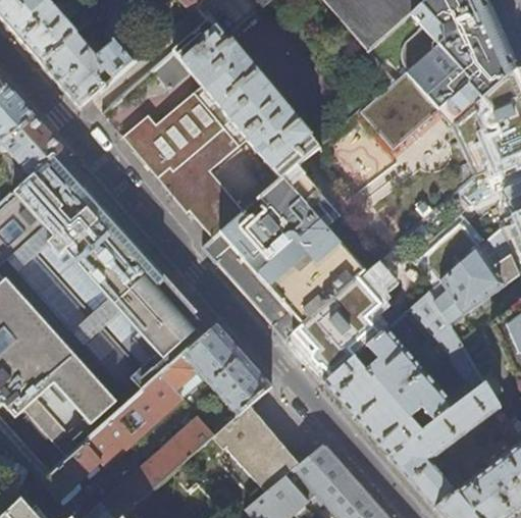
[(65,18),(77,7),(71,0),(51,0),(0,0),(0,13),(31,48),(36,54),(41,61),(74,31),(75,31),(70,24),(65,18)]
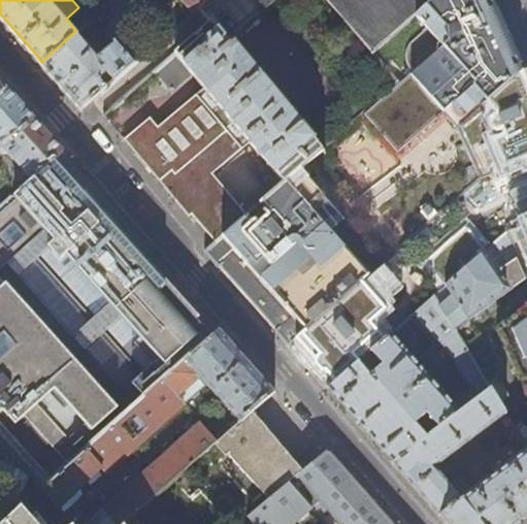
[(323,146),(285,179),(248,211),(217,238),(216,237),(205,247),(224,267),(267,317),(289,341),(298,333),(362,276),(441,207),(430,194),(423,200),(386,159),(424,126),(412,113),(432,95),(459,124),(459,123),(521,67),(507,34),(493,0),(487,0),(438,43),(418,62),(398,79),(399,80),(323,146)]
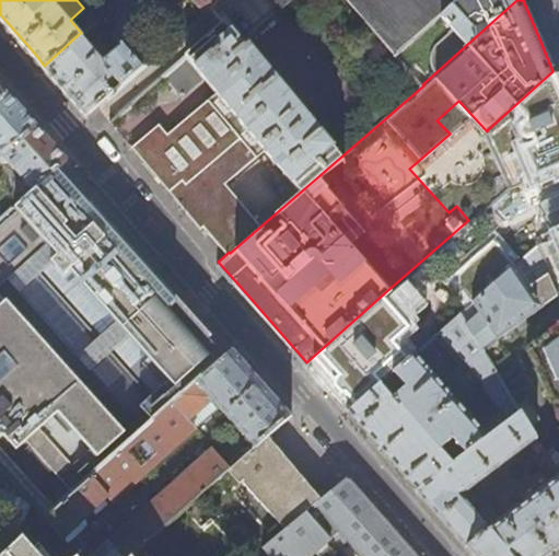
[(278,0),(282,4),(288,0),(349,0),(395,53),(396,51),(443,10),(454,0),(278,0)]
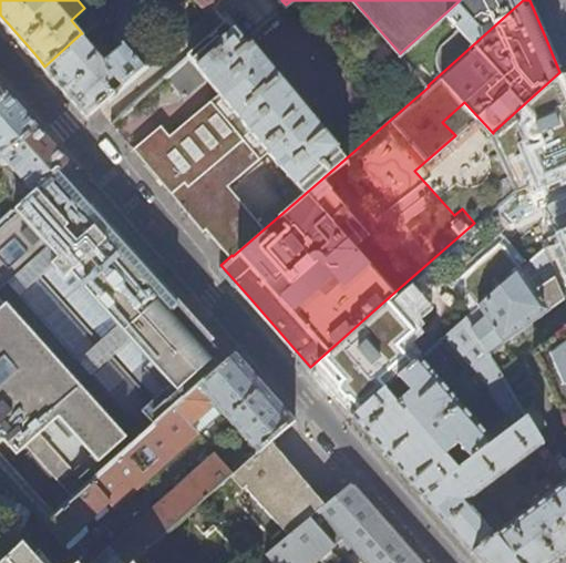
[(471,47),(523,0),(460,0),(449,10),(472,38),(470,40),(469,44),(471,47)]
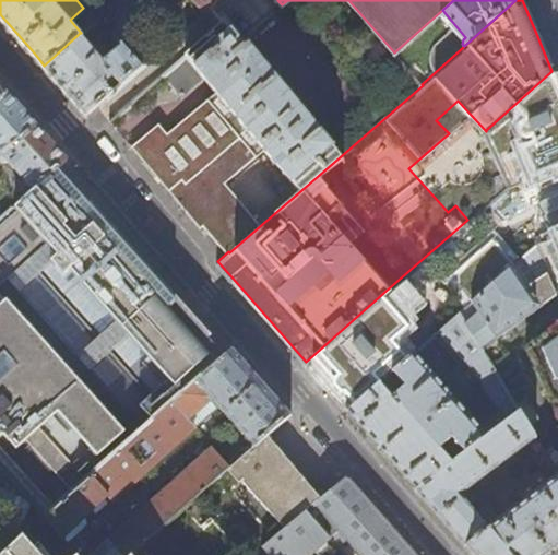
[(342,155),(309,115),(313,110),(305,99),(299,104),(244,37),(240,39),(223,20),(186,52),(165,71),(183,93),(204,75),(217,90),(168,131),(159,121),(132,143),(201,225),(203,223),(209,228),(228,251),(229,252),(262,224),(226,181),(265,148),(301,190),(342,155)]
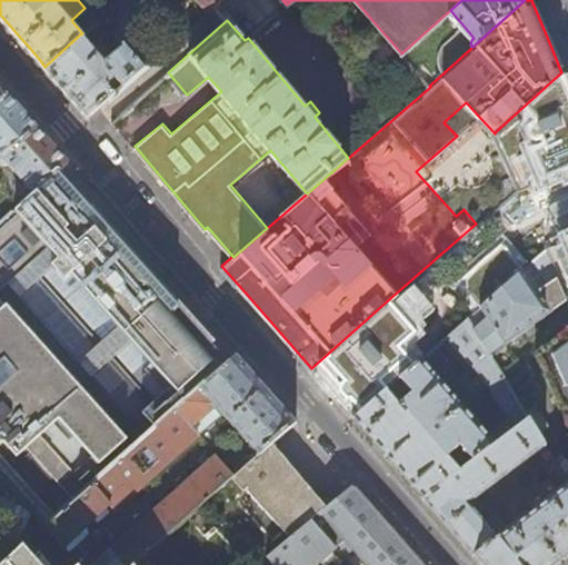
[(112,91),(106,83),(116,75),(122,82),(145,63),(118,35),(112,40),(116,46),(102,57),(81,33),(45,67),(75,99),(87,114),(112,91)]
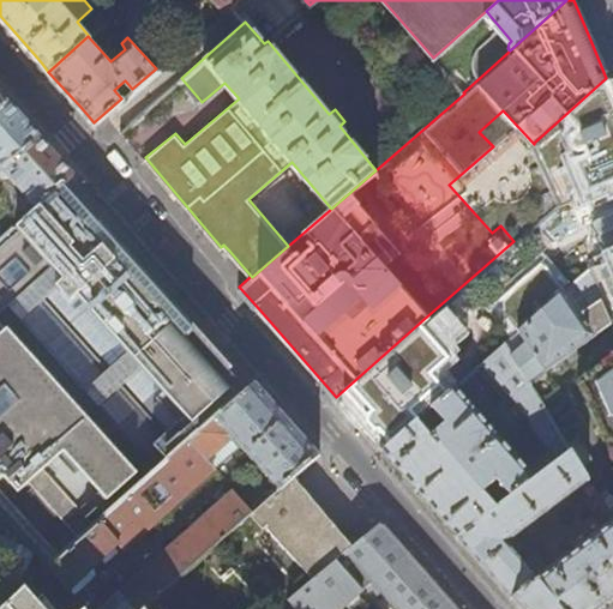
[(612,94),(606,78),(534,143),(534,144),(541,160),(559,200),(572,196),(571,193),(584,187),(587,191),(612,178),(612,94)]
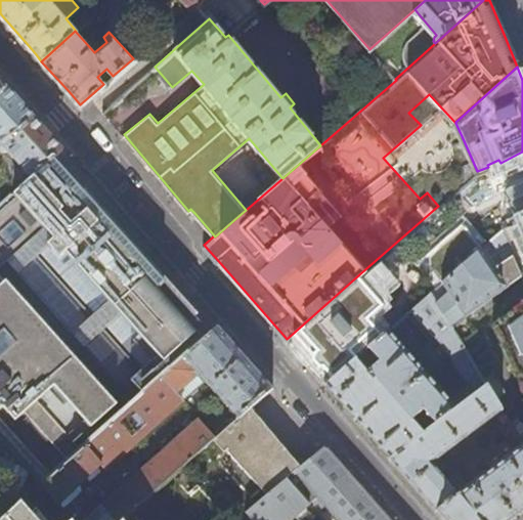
[(0,145),(35,115),(13,91),(7,83),(0,88),(0,145)]
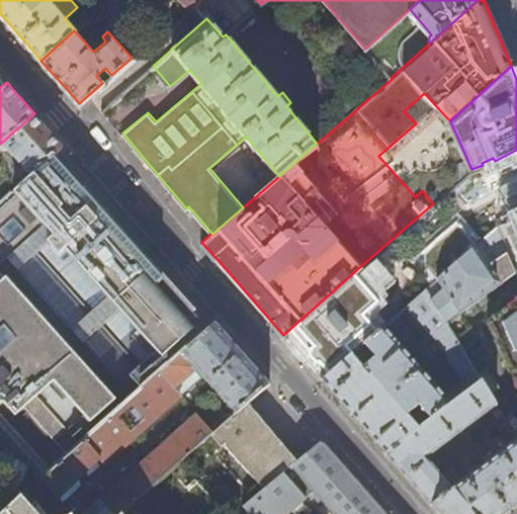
[(57,139),(34,113),(0,144),(0,149),(2,151),(6,151),(9,150),(29,173),(52,153),(62,144),(57,139)]
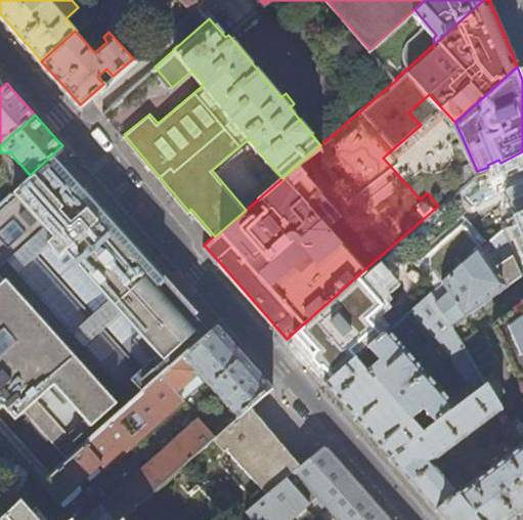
[(477,171),(462,136),(436,160),(452,178),(441,188),(449,197),(477,171)]
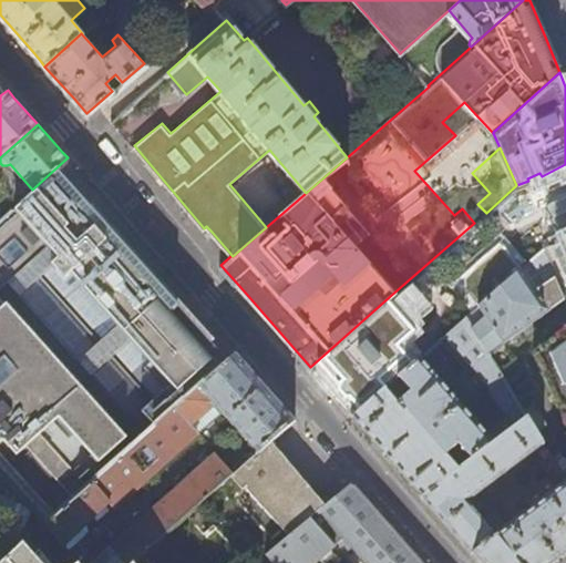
[(34,229),(166,375),(185,397),(226,360),(217,349),(207,338),(178,305),(179,304),(111,225),(109,226),(79,193),(57,167),(32,190),(13,206),(34,229)]
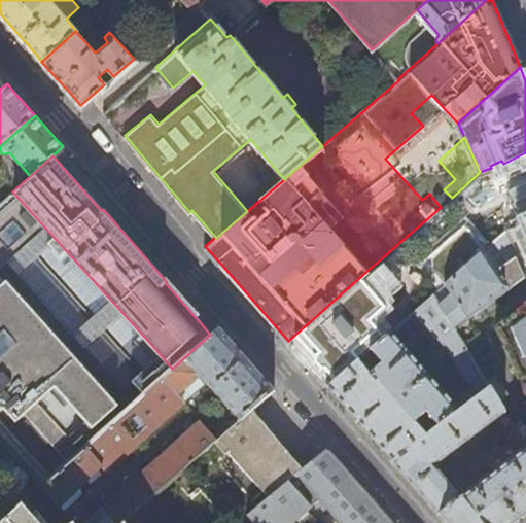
[(447,280),(487,246),(487,245),(467,223),(427,257),(447,280)]
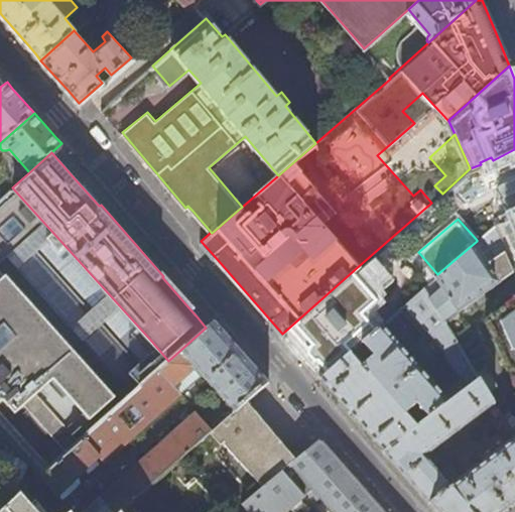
[(514,220),(507,223),(506,220),(496,224),(514,263),(514,220)]
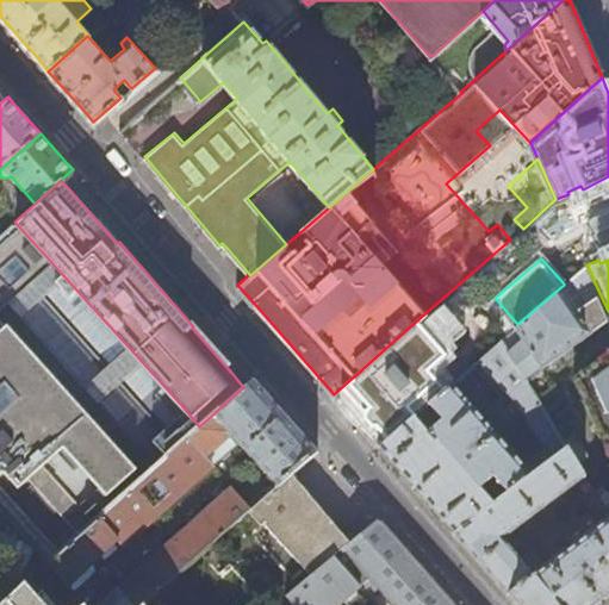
[(544,365),(594,329),(592,325),(608,315),(608,311),(586,264),(573,276),(590,298),(579,306),(564,284),(564,285),(517,324),(517,325),(524,336),(509,348),(524,374),(542,363),(544,365)]
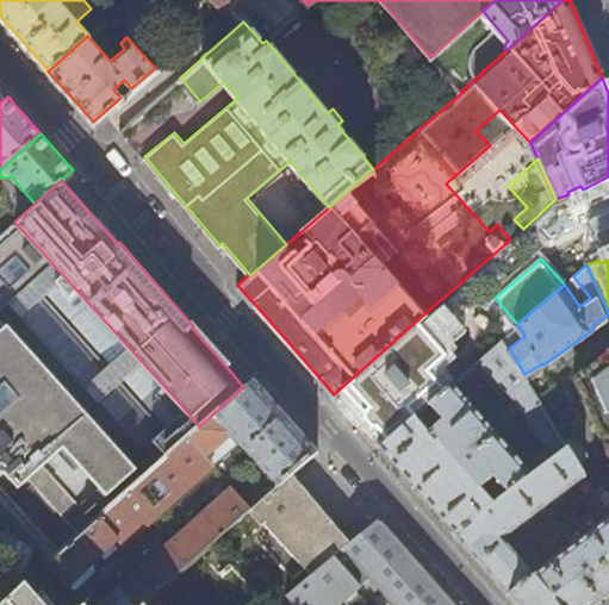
[(155,467),(0,295),(0,504),(6,512),(50,561),(53,559),(155,467)]
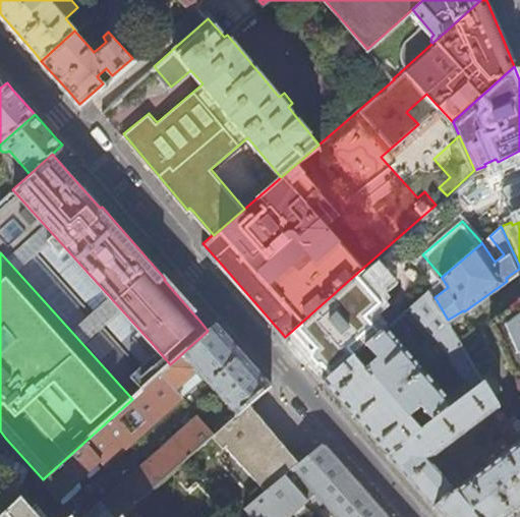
[(365,343),(381,331),(366,314),(382,301),(357,273),(294,329),(320,359),(332,372),(353,353),(365,343)]
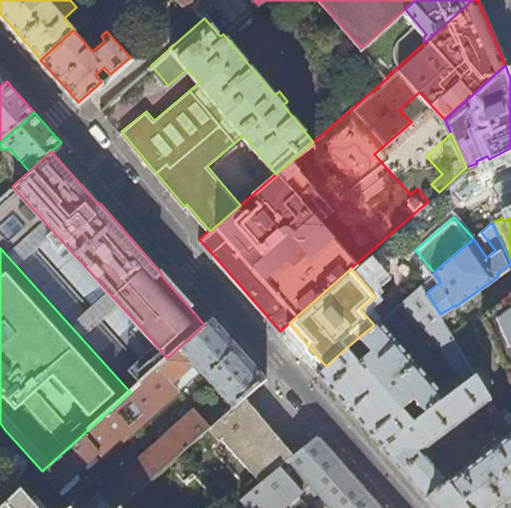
[(440,314),(427,292),(422,283),(397,304),(466,380),(476,373),(449,329),(440,314)]
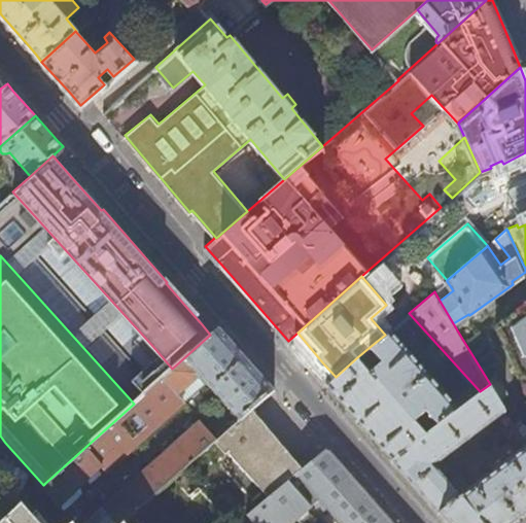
[(525,302),(496,322),(525,389),(525,302)]
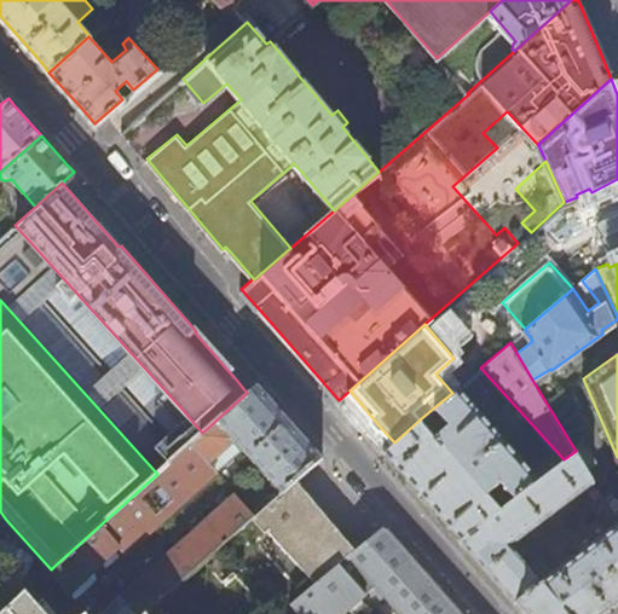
[(127,552),(223,469),(214,458),(236,440),(281,490),(296,476),(322,453),(316,446),(259,382),(247,393),(202,433),(157,474),(53,567),(74,595),(93,578),(88,572),(115,550),(121,557),(126,552),(127,552)]
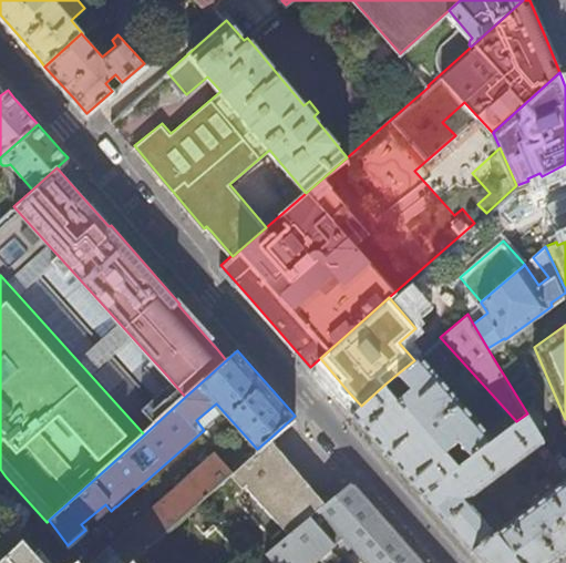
[(446,450),(460,440),(473,454),(494,438),(420,355),(414,360),(398,374),(411,389),(398,400),(384,385),(361,406),(352,413),(402,471),(422,493),(459,466),(446,450)]
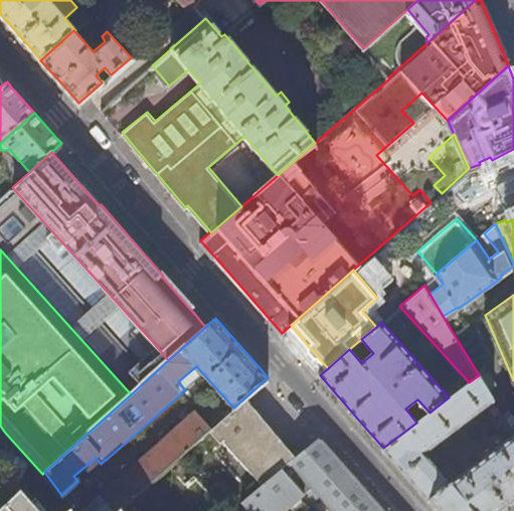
[(513,414),(510,414),(509,410),(511,408),(510,406),(508,406),(463,325),(452,331),(479,375),(513,433),(513,414)]
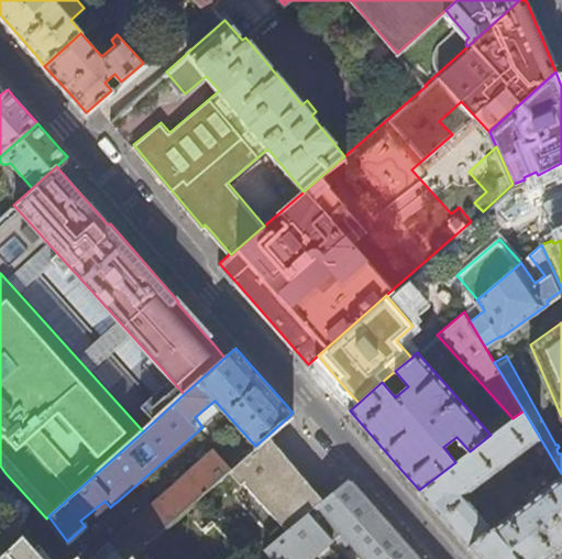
[(561,473),(524,410),(513,418),(491,435),(470,451),(455,462),(419,490),(466,544),(480,558),(544,558),(549,556),(561,546),(561,473)]
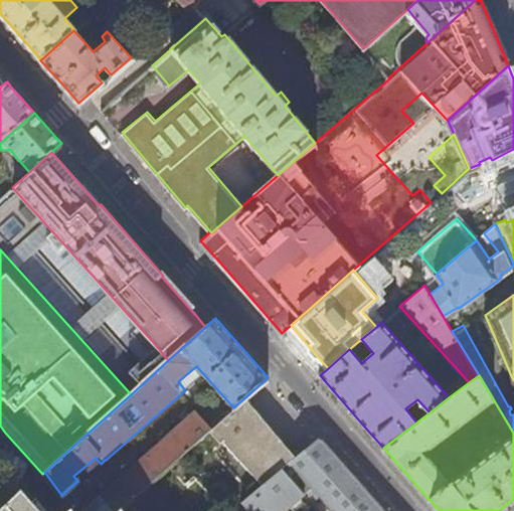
[(226,510),(251,492),(290,461),(296,456),(285,443),(260,413),(251,403),(246,396),(233,407),(226,413),(214,424),(211,428),(201,436),(180,455),(198,476),(187,486),(169,465),(116,510),(71,510),(71,509),(68,510),(39,510),(23,492),(0,510),(226,510)]
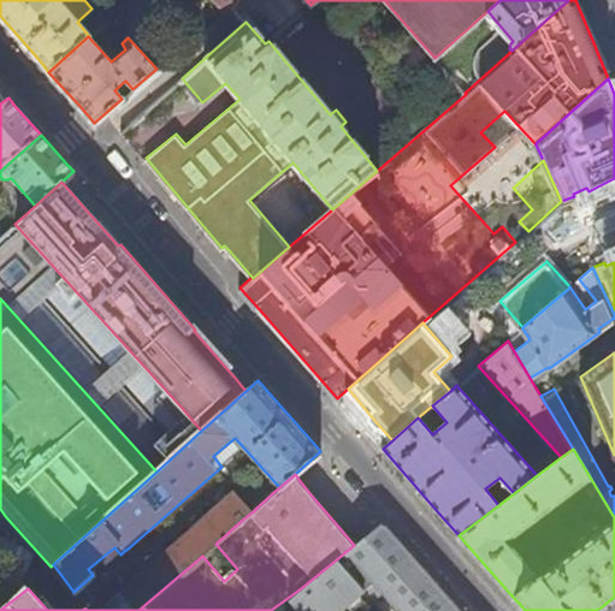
[(256,508),(271,494),(267,491),(253,504),(256,508)]
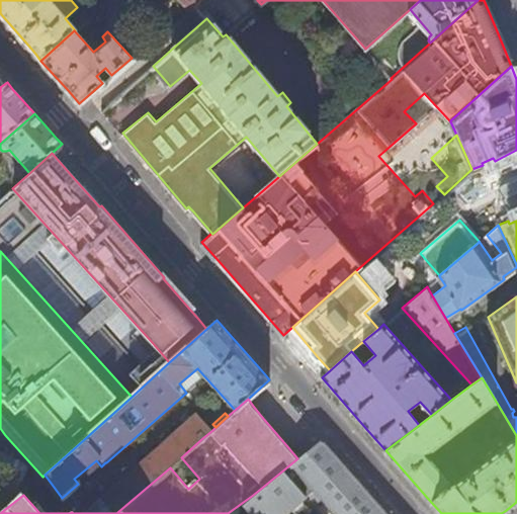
[(116,513),(170,467),(181,457),(202,438),(212,430),(198,414),(118,483),(116,482),(78,513),(116,513)]
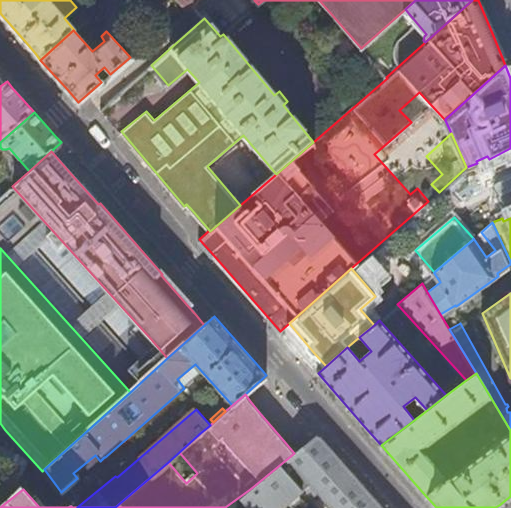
[(0,507),(23,489),(42,471),(5,430),(0,441),(0,507)]
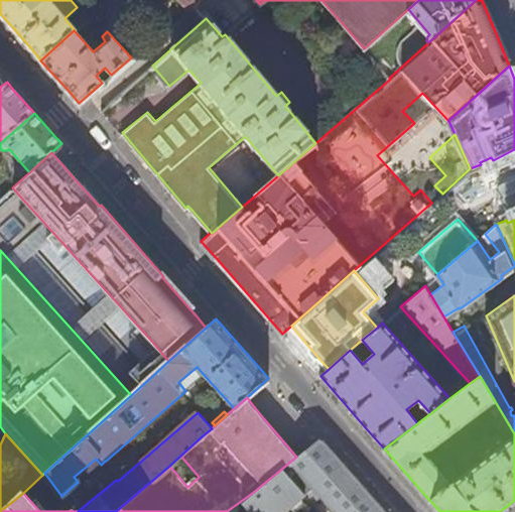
[(386,511),(373,496),(320,436),(296,457),(290,462),(335,511),(386,511)]
